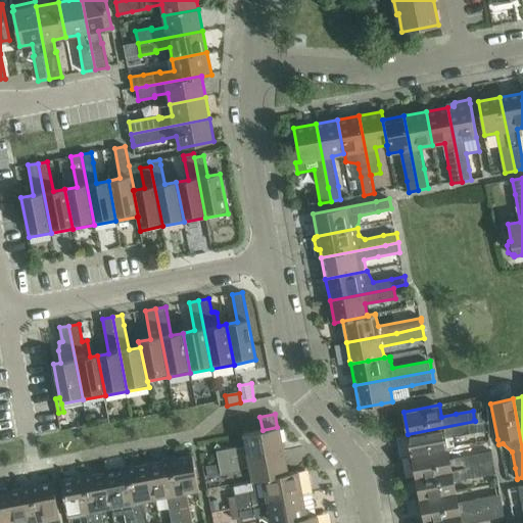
[(475,421),(408,434),(412,456),(447,449),(445,438),(460,435),(460,436),(477,432),(477,431),(488,429),(488,427),(486,418),(474,420),(475,421)]
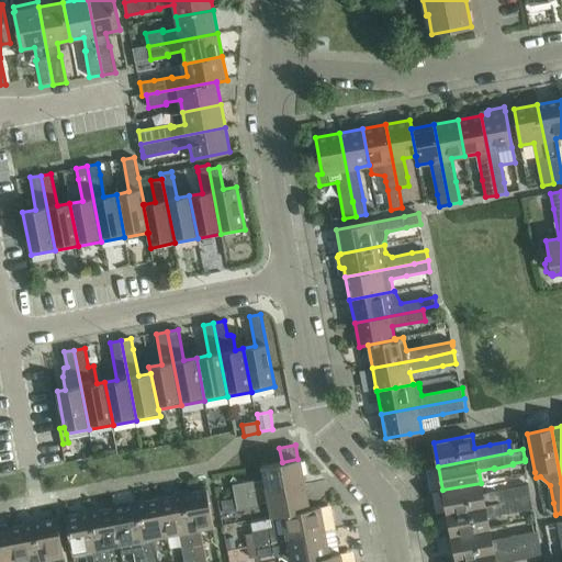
[(254,481),(233,485),(235,498),(305,484),(300,459),(298,459),(282,462),(277,463),(262,467),(265,481),(255,483),(254,481)]
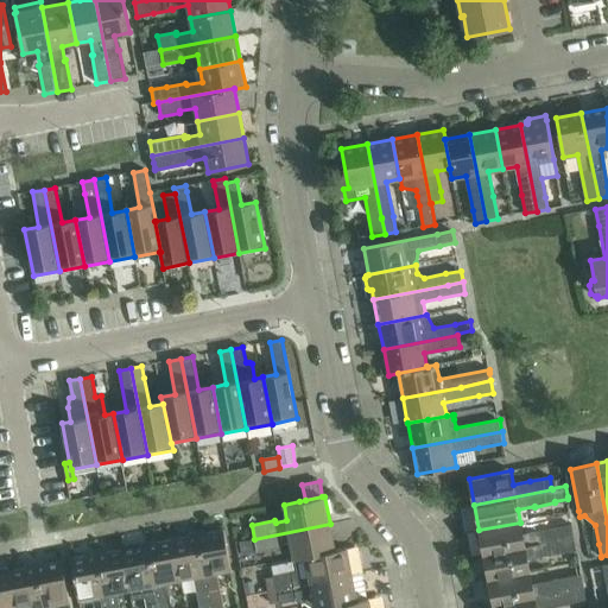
[(520,523),(479,530),(483,555),(575,538),(572,525),(559,527),(539,531),(539,532),(523,534),(520,523)]
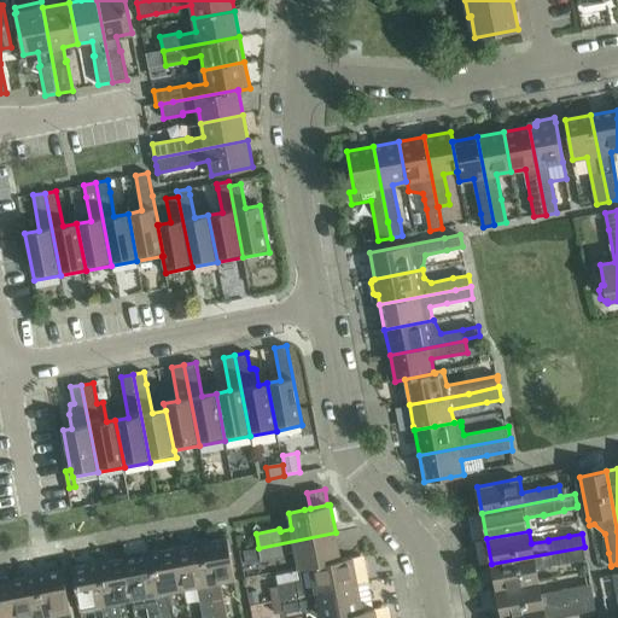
[(336,532),(258,548),(261,561),(285,557),(285,555),(296,553),(299,569),(312,566),(312,565),(340,559),(336,532)]
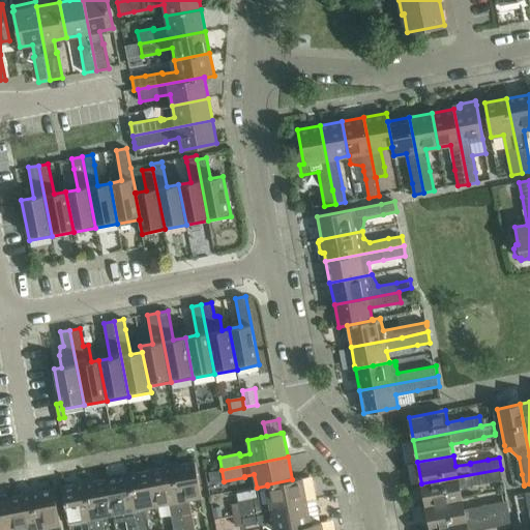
[(196,463),(173,467),(184,529),(196,529),(189,498),(202,496),(196,463)]
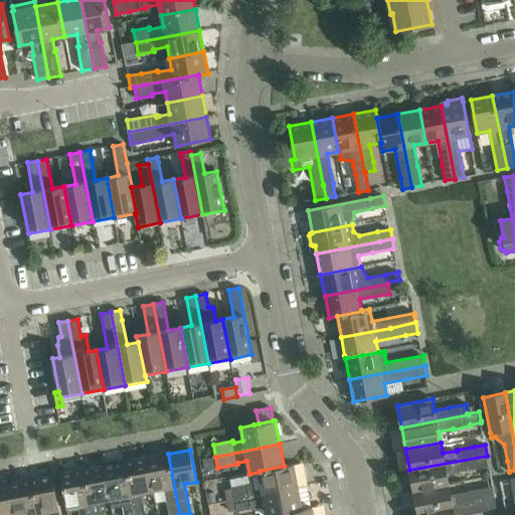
[(179,514),(168,454),(146,458),(153,491),(164,488),(169,514),(179,514)]
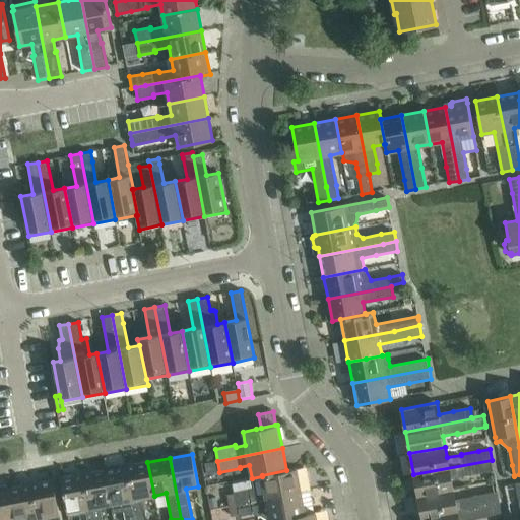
[(492,460),(413,474),(417,497),(453,490),(451,478),(465,475),(465,476),(482,473),(494,471),(494,470),(492,460)]
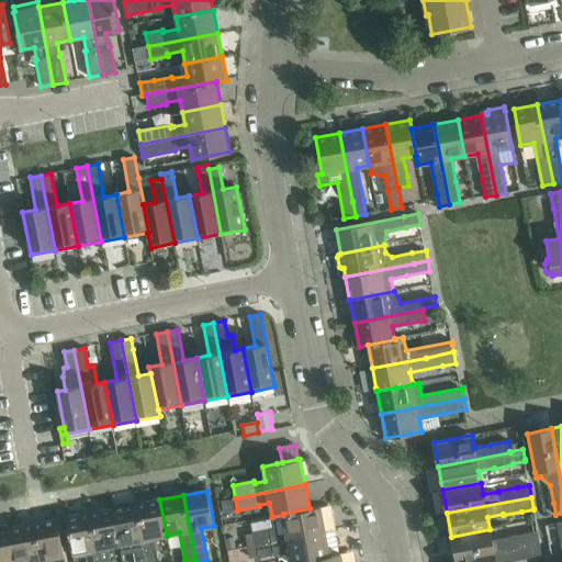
[(159,499),(136,504),(147,561),(159,561),(155,538),(167,536),(159,499)]
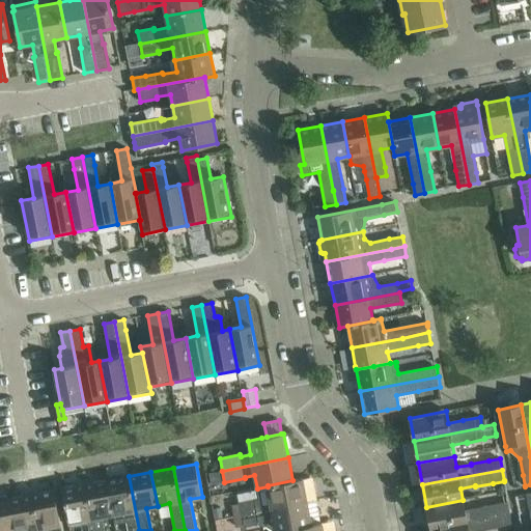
[(221,472),(210,474),(212,485),(223,483),(221,472)]
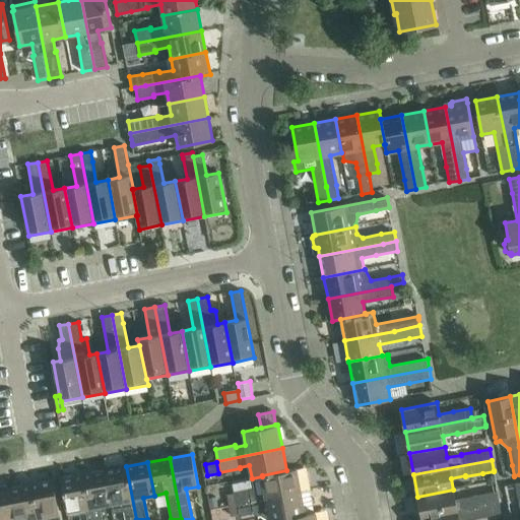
[(136,519),(126,466),(105,470),(111,504),(112,504),(113,513),(125,511),(126,519),(136,519)]
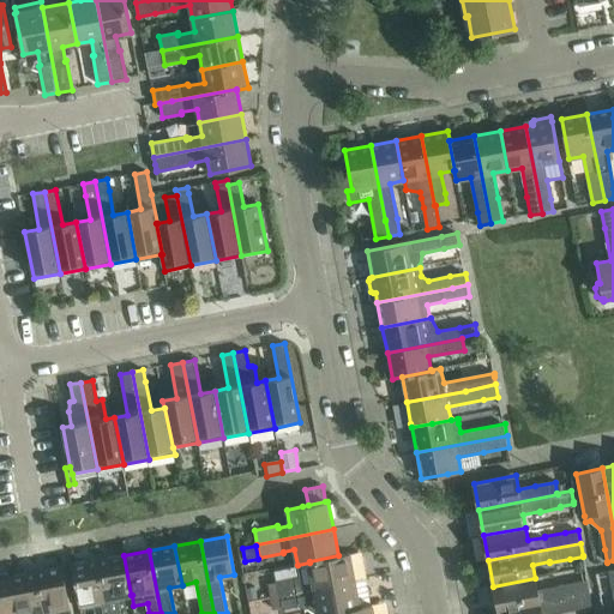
[(276,582),(269,584),(270,597),(355,581),(350,553),(338,555),(309,561),(309,563),(298,565),(300,577),(276,582)]
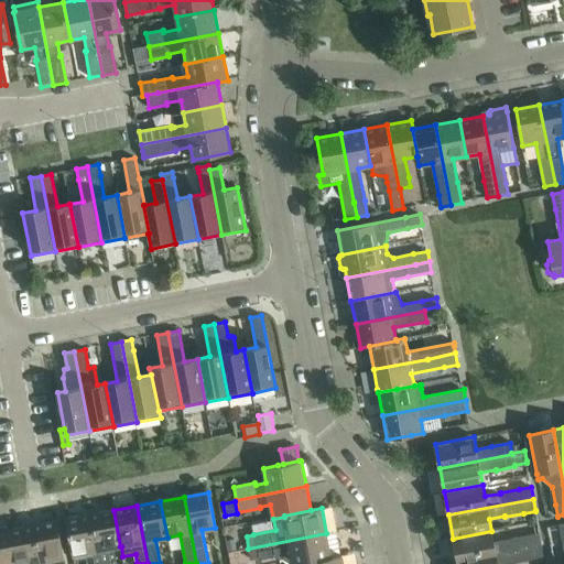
[(114,510),(90,514),(99,563),(111,563),(109,549),(120,546),(114,510)]
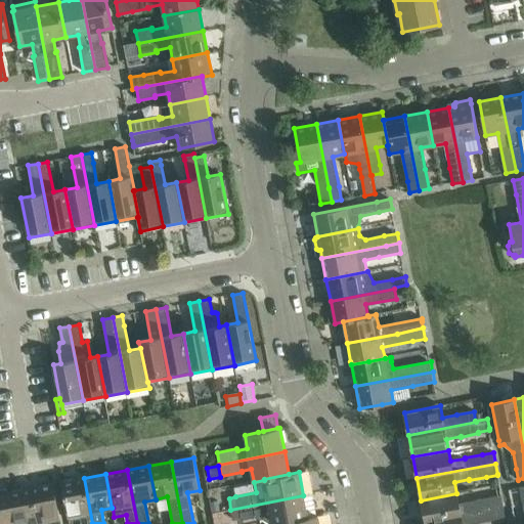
[(92,523),(84,478),(61,483),(69,516),(70,520),(80,518),(82,519),(82,523),(92,523)]
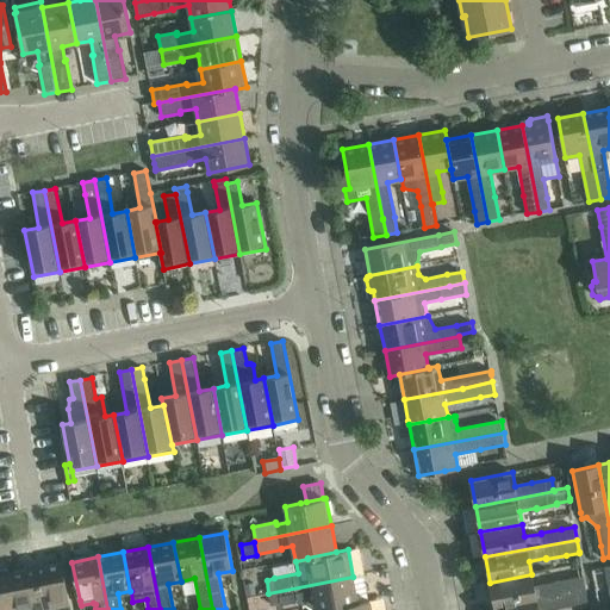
[(62,564),(36,568),(44,609),(72,609),(70,602),(62,564)]
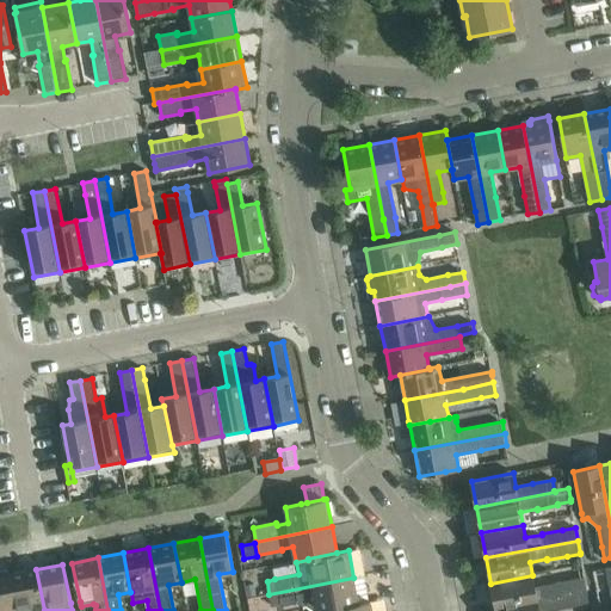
[(44,610),(36,569),(11,574),(18,610),(28,610),(32,610),(31,610),(44,610)]
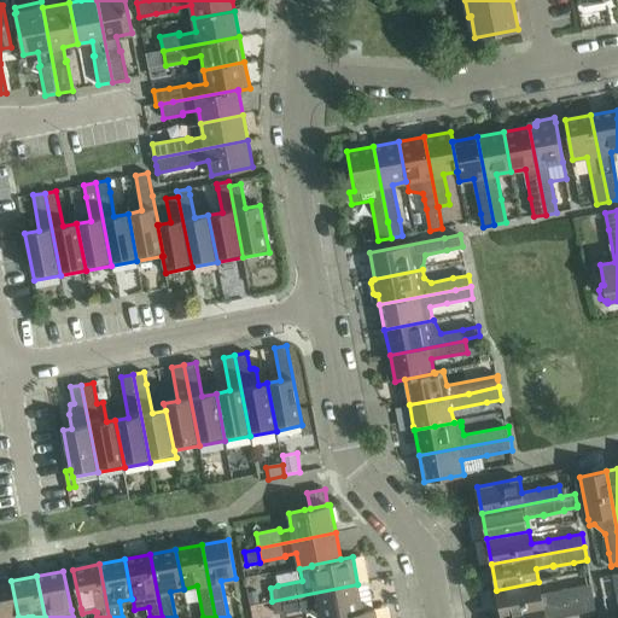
[(0,617),(18,617),(11,581),(9,581),(9,579),(6,577),(0,578),(0,617)]
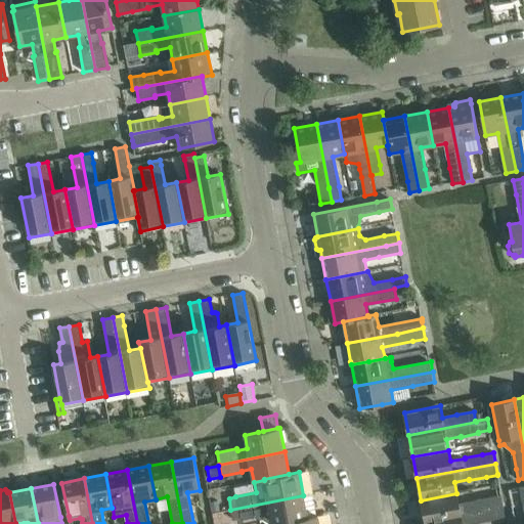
[(456,493),(421,500),(425,522),(504,507),(501,495),(490,497),(473,500),(473,501),(459,505),(456,493)]
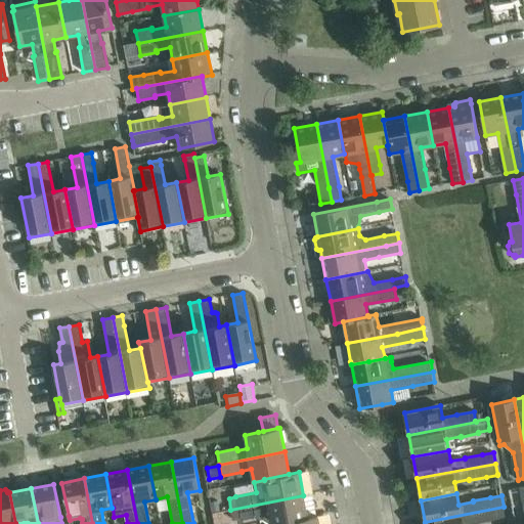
[(303,495),(230,510),(231,511),(232,520),(239,518),(241,520),(261,516),(265,516),(271,520),(272,523),(281,523),(282,523),(308,518),(307,518),(303,495)]
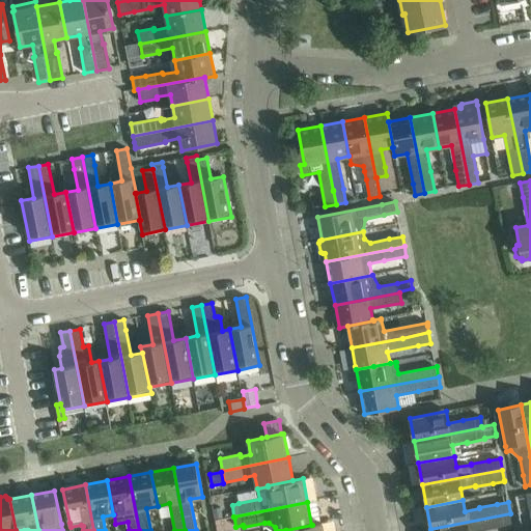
[(221,508),(214,509),(216,519),(223,518),(221,508)]
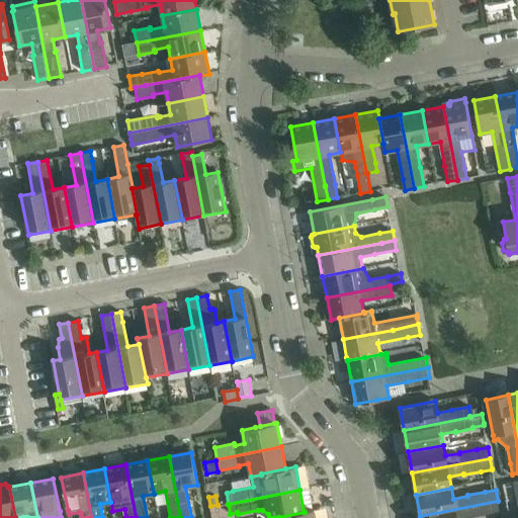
[(498,501),(420,516),(420,517),(465,517),(472,517),(489,514),(500,512),(498,501)]
